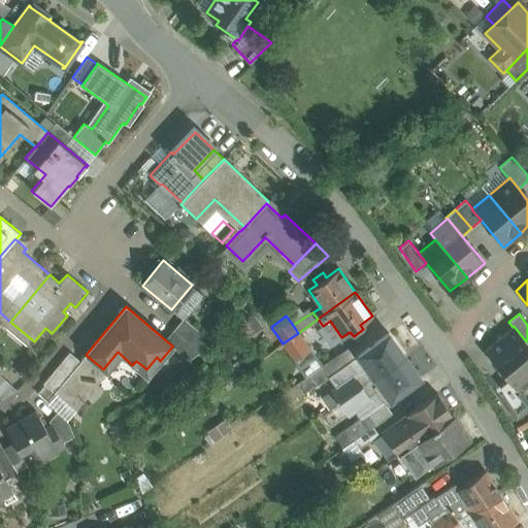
[(318,319),(298,333),(303,340),(323,326),(318,319)]
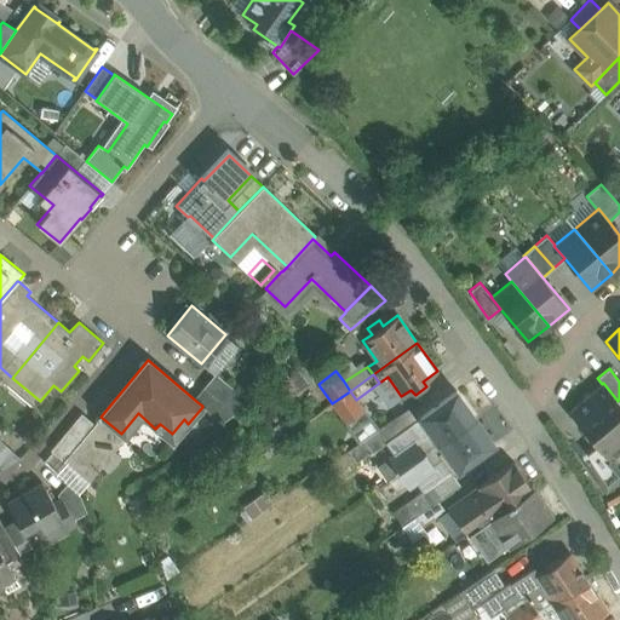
[(250,403),(219,377),(208,390),(236,413),(250,403)]
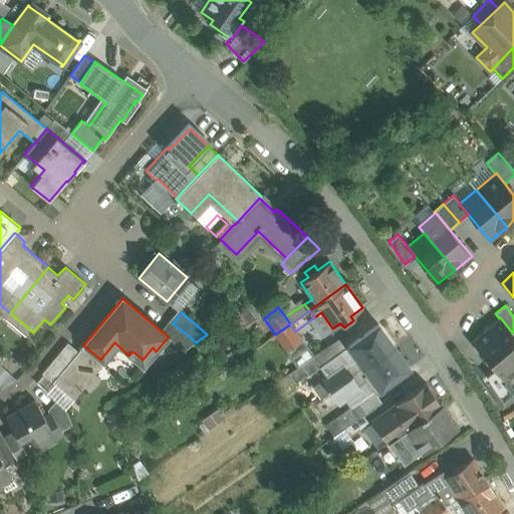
[(485,329),(504,351),(513,342),(513,333),(512,332),(500,317),(499,318),(485,329)]
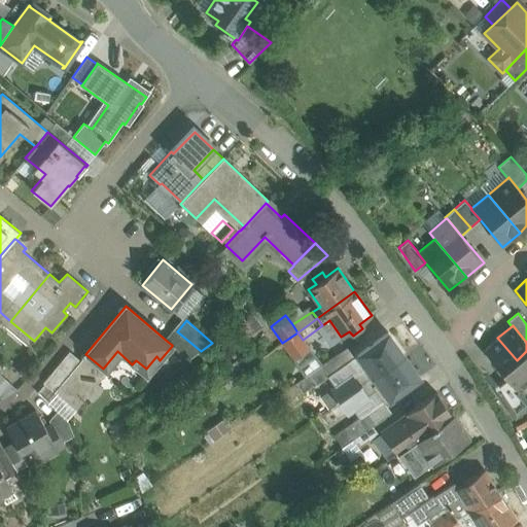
[(282,343),(272,328),(266,334),(275,348),(282,343)]
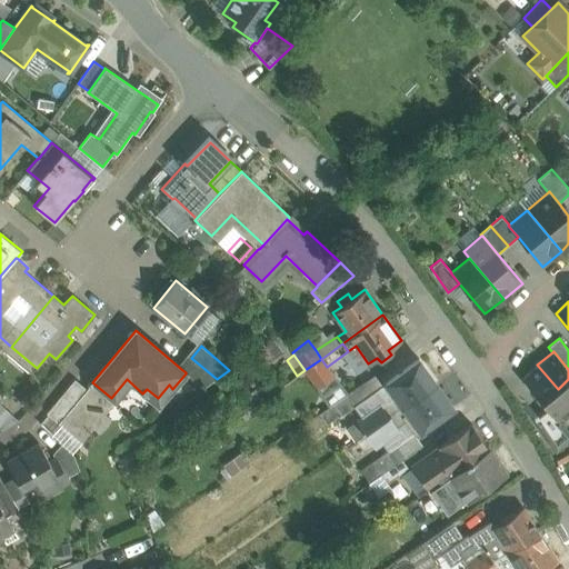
[(217,379),(191,358),(181,369),(186,372),(186,373),(203,389),(217,379)]
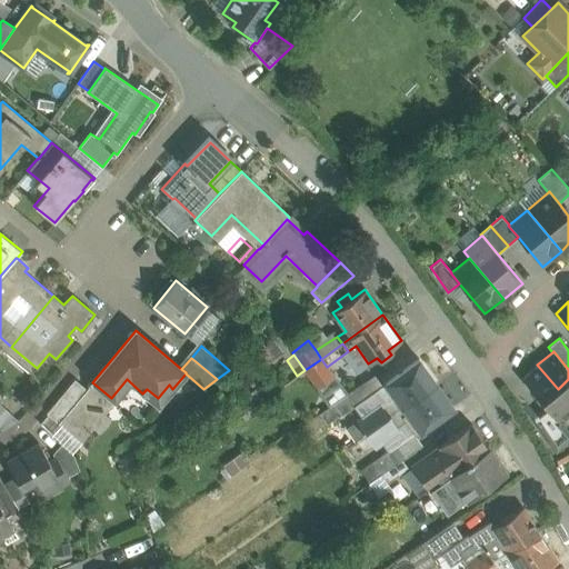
[(321,359),(305,370),(318,388),(333,377),(327,367),(321,359)]
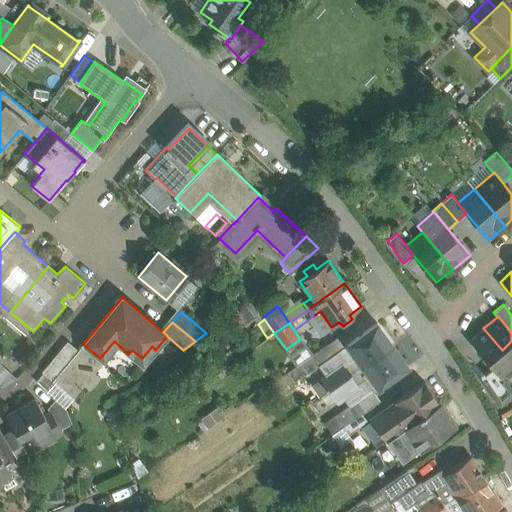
[(376,324),(348,344),(356,356),(343,366),(349,375),(392,345),(376,324)]
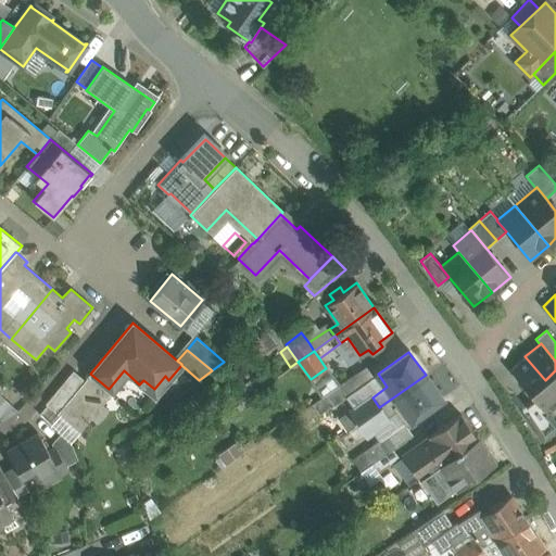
[(545,380),(525,356),(509,369),(529,393),(545,380)]
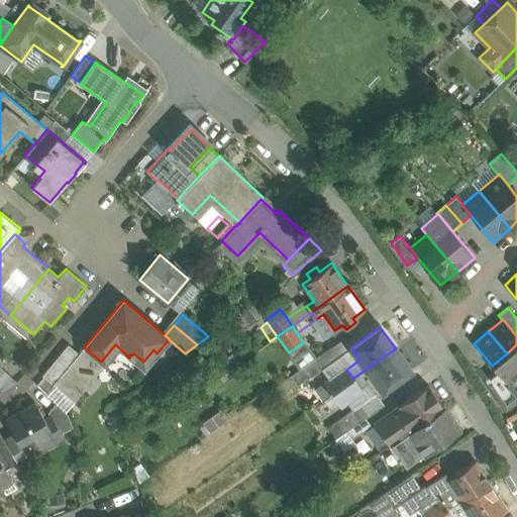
[(325,351),(324,352),(330,363),(331,363),(347,350),(340,340),(325,351)]
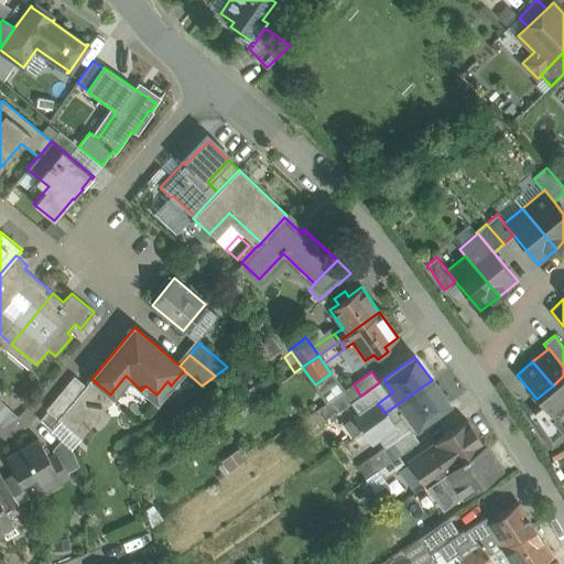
[(347,372),(323,389),(331,400),(354,384),(355,383),(347,372)]
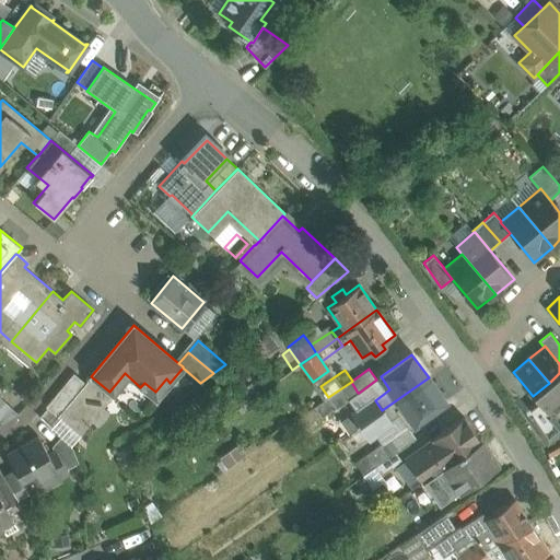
[(559,373),(549,383),(533,396),(537,400),(550,416),(551,415),(559,407),(559,373)]
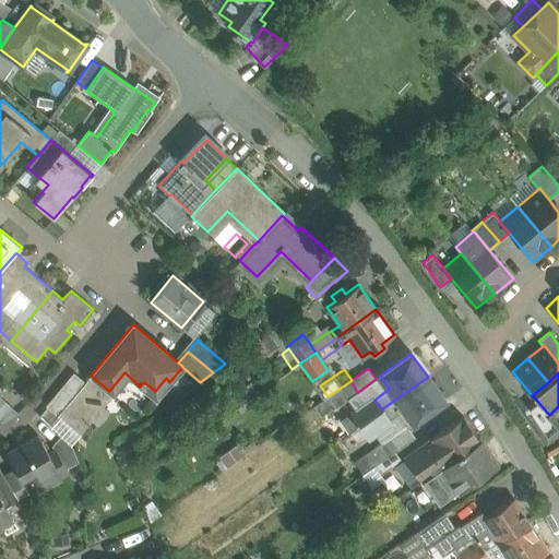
[(82,385),(71,376),(46,406),(57,416),(82,385)]
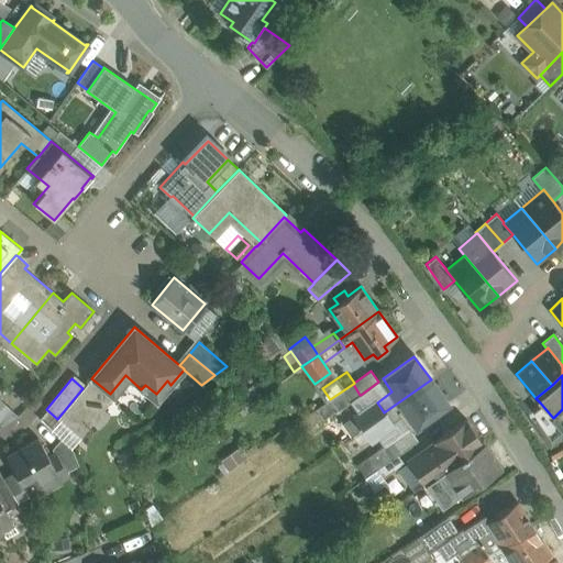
[(110,394),(91,378),(83,388),(57,419),(80,438),(114,397),(110,394)]
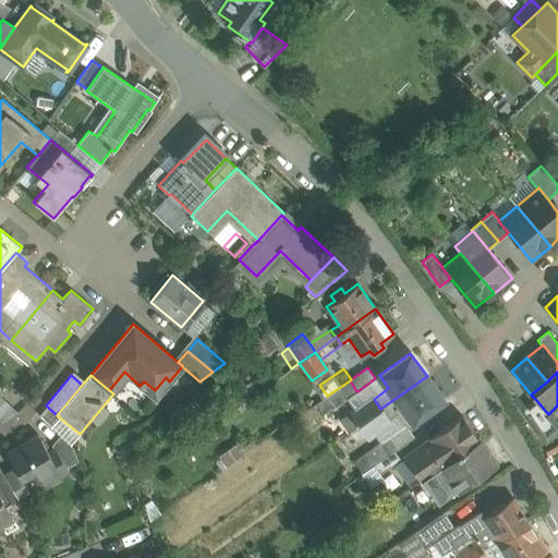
[(427,376),(380,409),(389,420),(402,409),(412,423),(444,400),(427,376)]
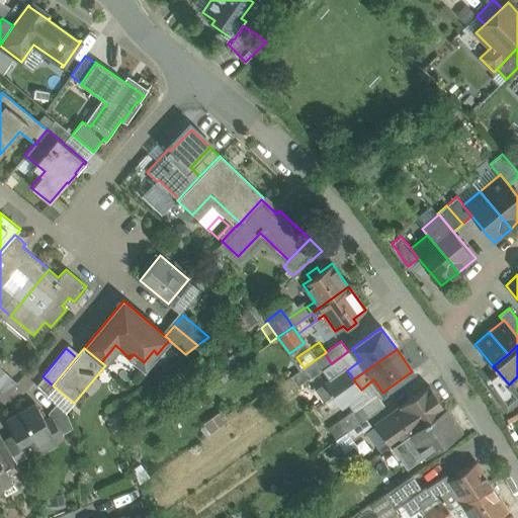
[(304,367),(304,368),(311,377),(331,363),(325,353),(304,367)]
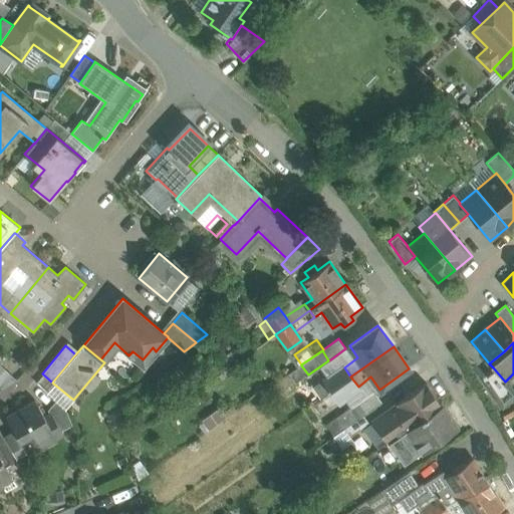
[(0,386),(2,388),(15,375),(1,361),(0,361),(0,386)]
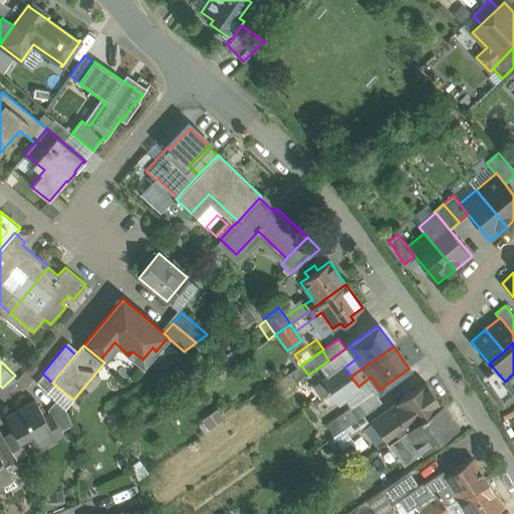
[(342,365),(322,379),(330,392),(350,376),(344,367),(342,365)]
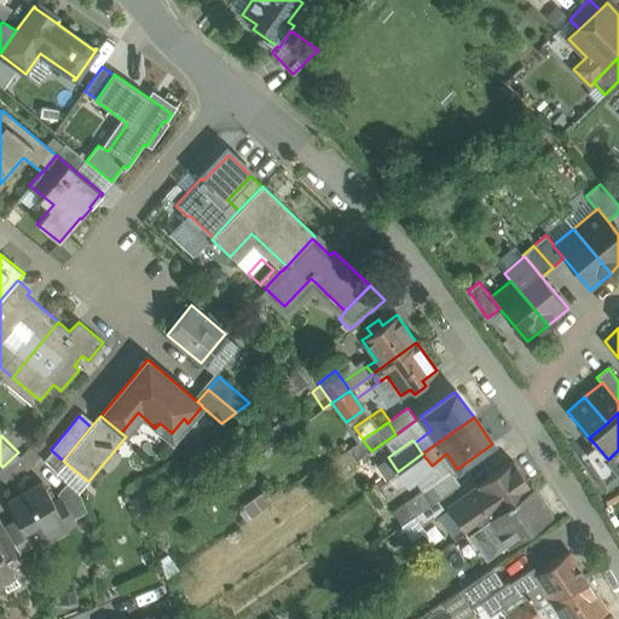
[(608,460),(594,443),(580,453),(605,491),(618,478),(618,470),(609,458),(608,460)]
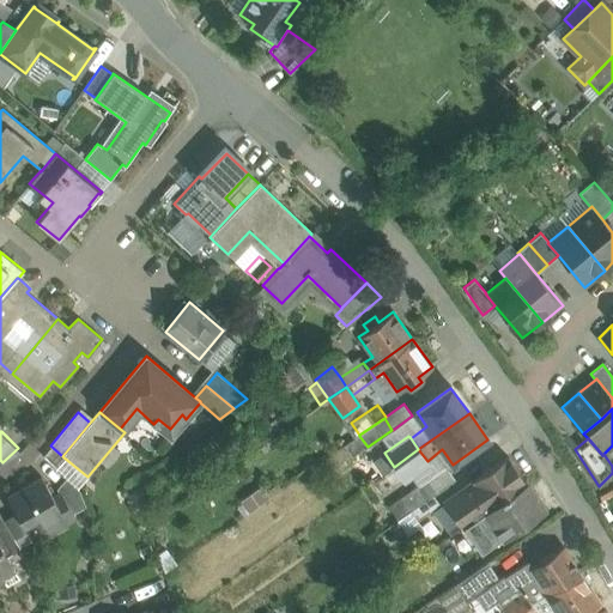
[(418,449),(394,467),(400,475),(404,480),(429,462),(428,461),(418,449)]
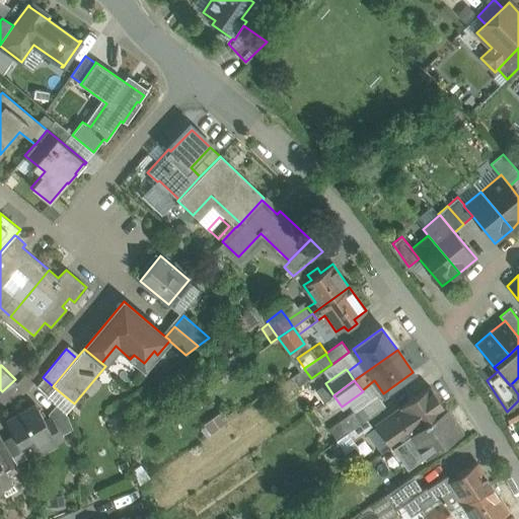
[(334,395),(325,383),(320,387),(323,391),(321,392),(325,400),(334,395)]
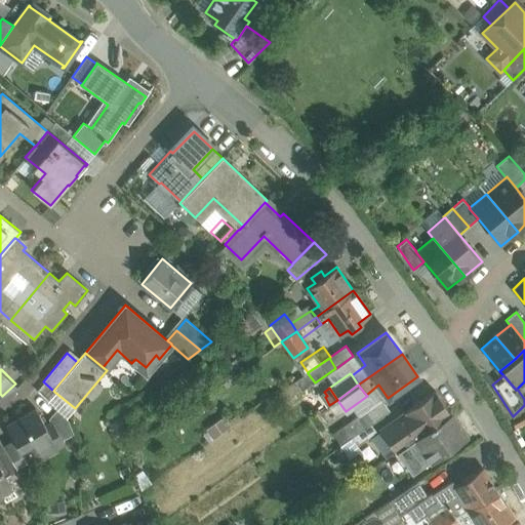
[(434,392),(405,412),(414,423),(401,433),(408,443),(450,413),(434,392)]
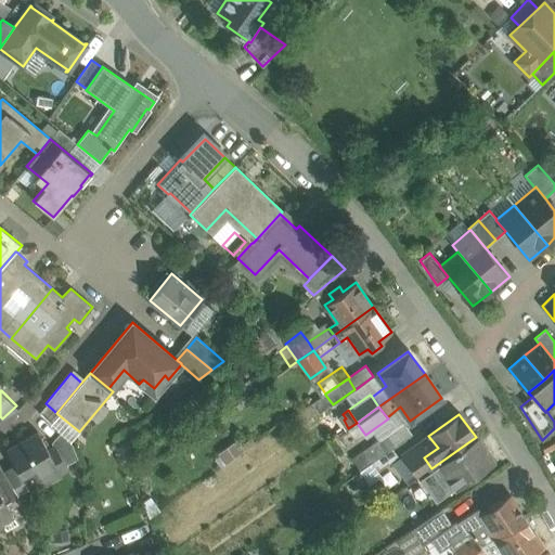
[(357,423),(348,428),(337,436),(345,447),(358,438),(356,435),(362,430),(357,423)]
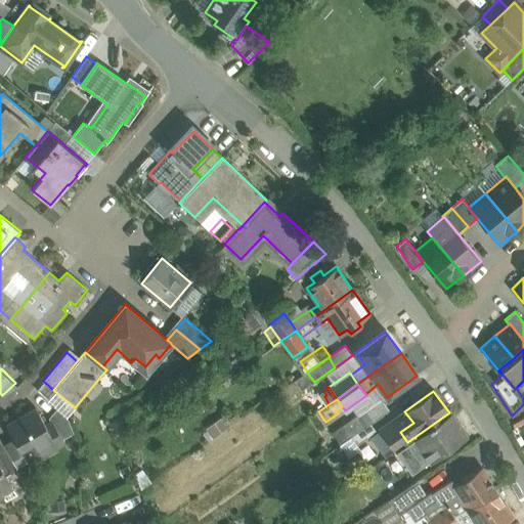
[(381,399),(358,415),(366,425),(366,426),(389,409),(381,399)]
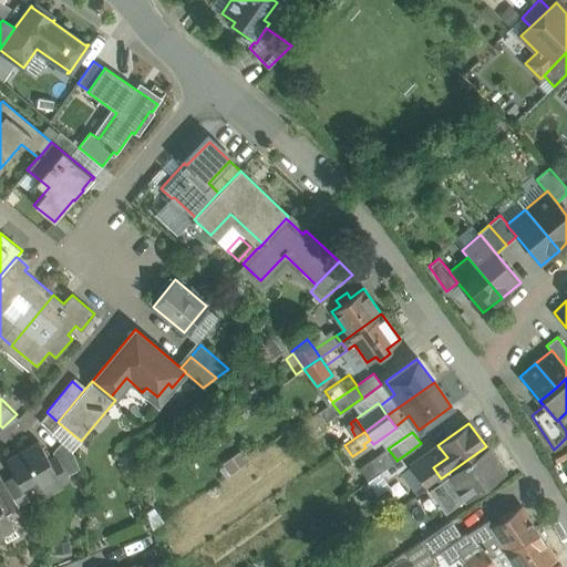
[(49,460),(38,441),(6,460),(21,487),(35,480),(42,490),(58,481),(60,484),(70,480),(68,475),(55,455),(54,456),(49,460)]
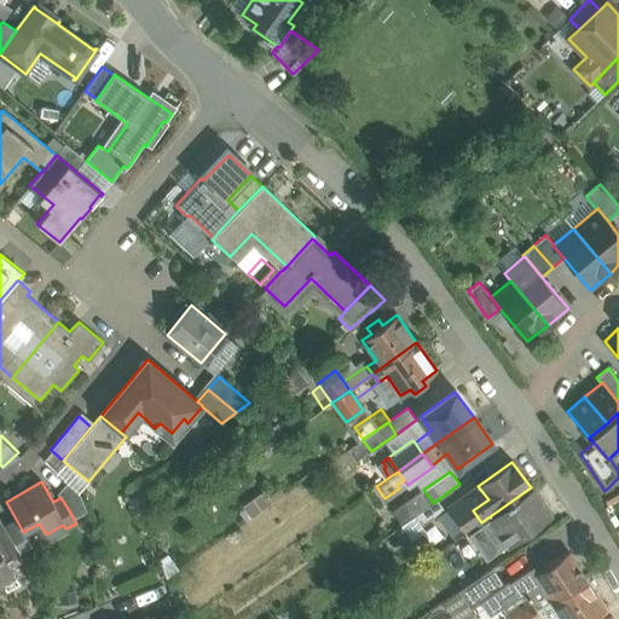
[(79,492),(68,482),(57,493),(59,498),(61,497),(74,519),(87,512),(79,492)]
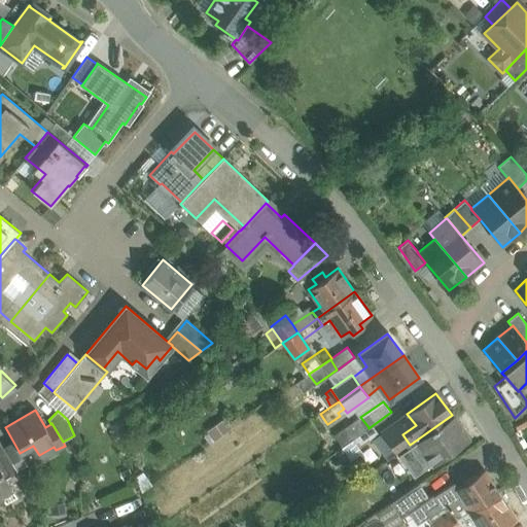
[(397,453),(396,454),(411,473),(429,461),(431,464),(467,438),(452,415),(410,445),(397,453)]
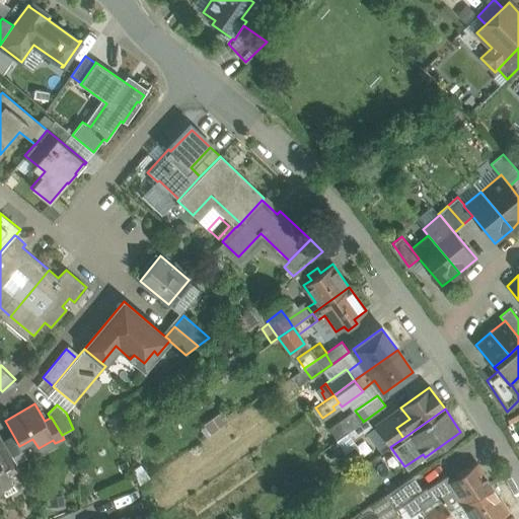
[(355,411),(339,423),(346,433),(363,421),(355,411)]
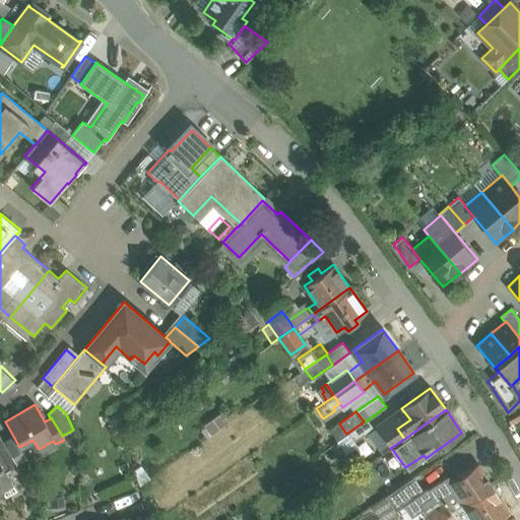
[(397,429),(388,417),(377,426),(392,447),(404,439),(397,429)]
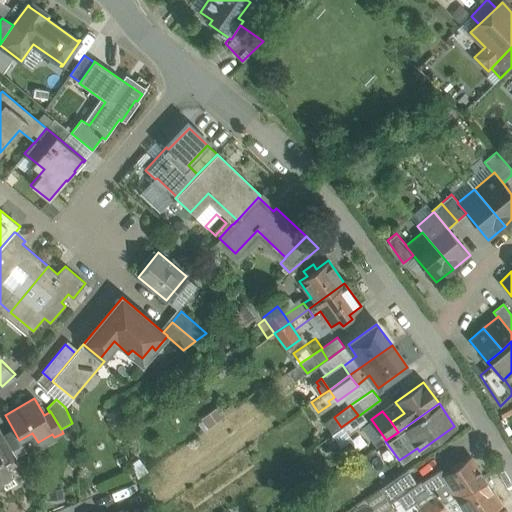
[(16,458),(0,430),(0,455),(5,465),(7,464),(16,458)]
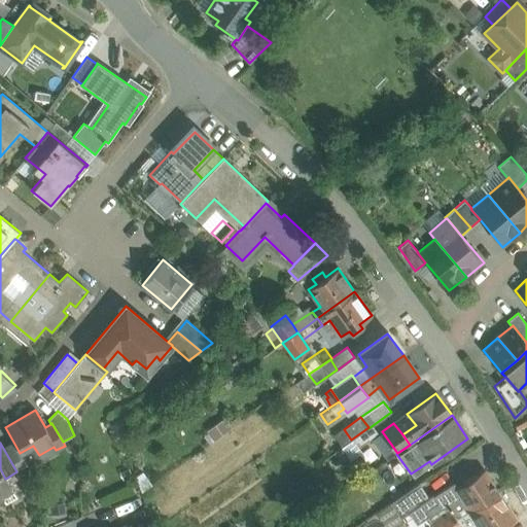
[(0,500),(3,499),(6,505),(16,499),(8,484),(9,482),(7,478),(5,479),(0,468),(0,500)]
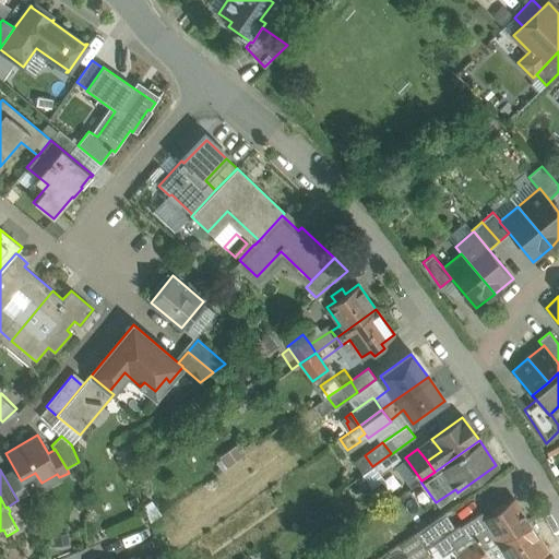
[(513,499),(485,518),(482,511),(459,526),(466,537),(452,547),(460,558),(471,558),(484,550),(528,522),(513,499)]
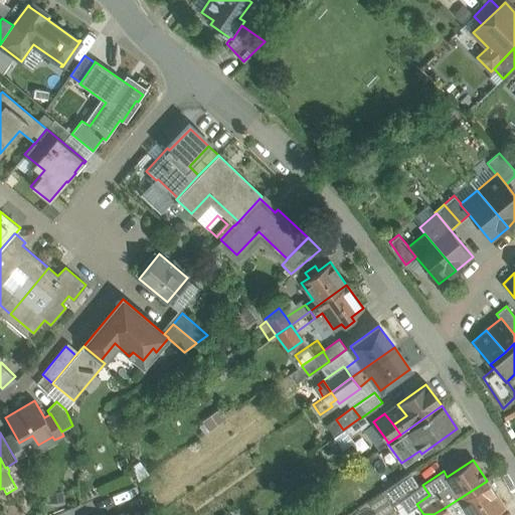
[(409,472),(381,491),(391,507),(419,487),(409,472)]
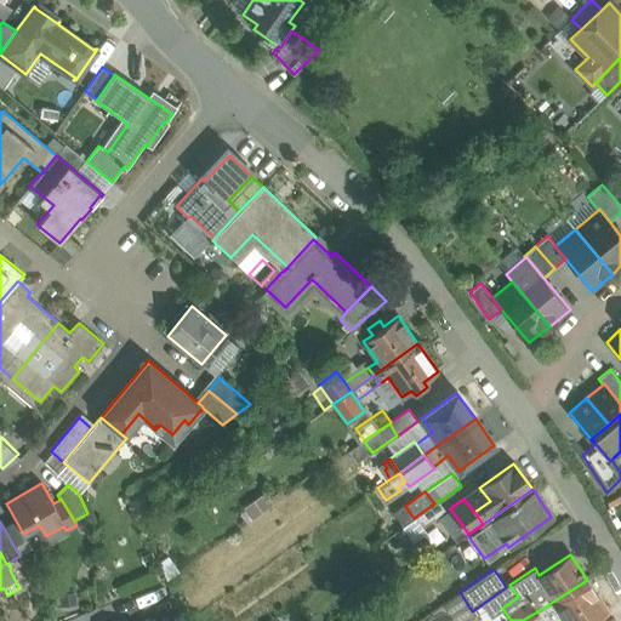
[(587,580),(537,611),(543,620),(553,620),(563,615),(567,620),(591,620),(608,610),(587,580)]
